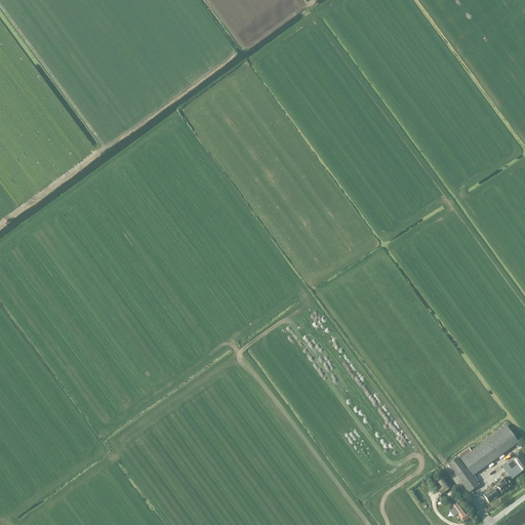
[(469,453),(465,456),(461,453),(458,455),(473,476),(518,443),(507,427),(469,453)]
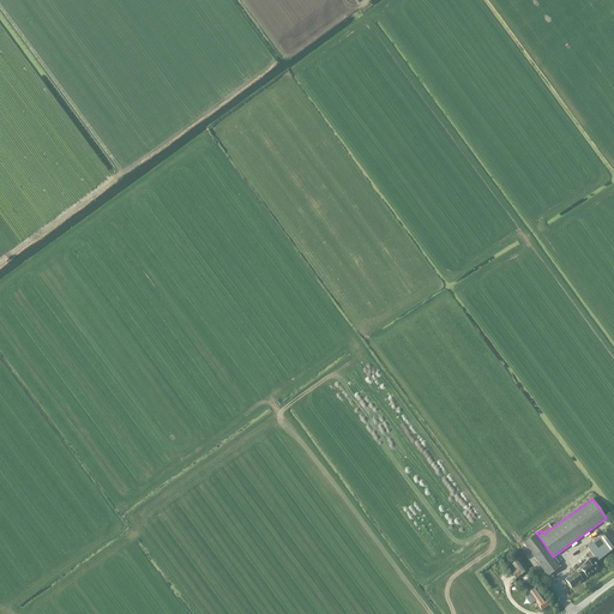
[(536,535),(524,545),(548,577),(560,569),(536,535)]
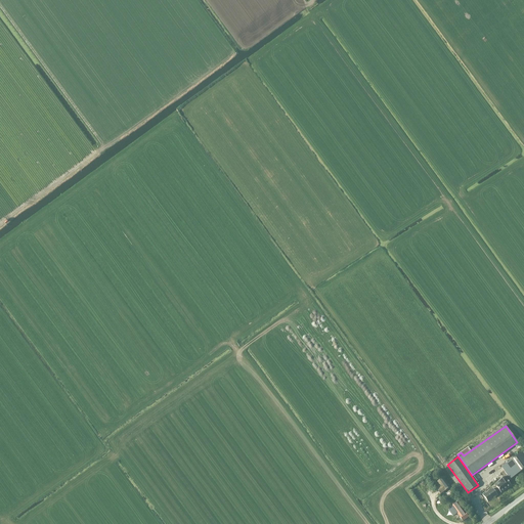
[(504,477),(498,481),(500,483),(495,486),(500,492),(511,485),(508,481),(517,474),(509,462),(500,467),(507,476),(505,477),(504,477)]
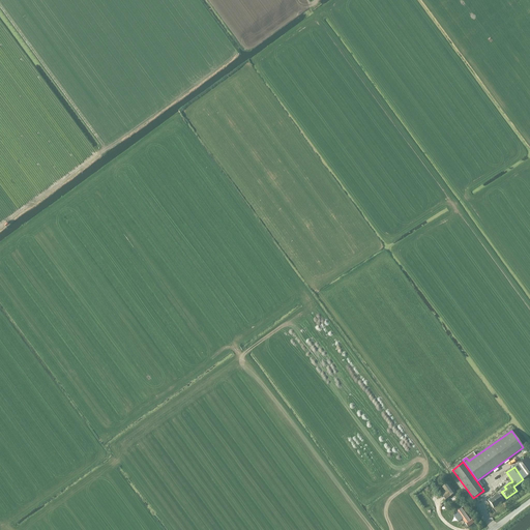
[(445,492),(441,495),(445,500),(454,493),(447,483),(442,488),(445,492)]
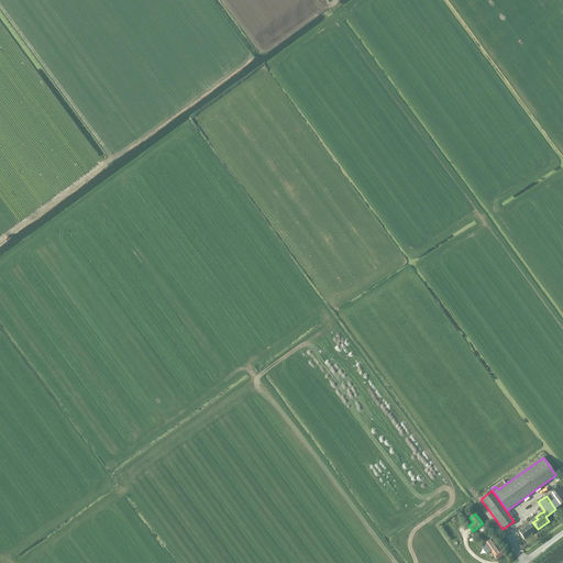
[(529,525),(519,532),(525,540),(534,532),(529,525)]
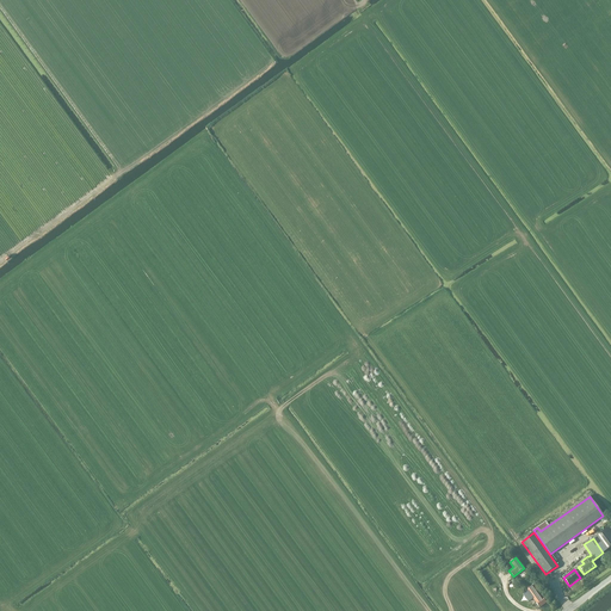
[(529,592),(524,596),(528,602),(532,598),(539,608),(545,603),(538,593),(535,587),(528,591),(529,592)]
